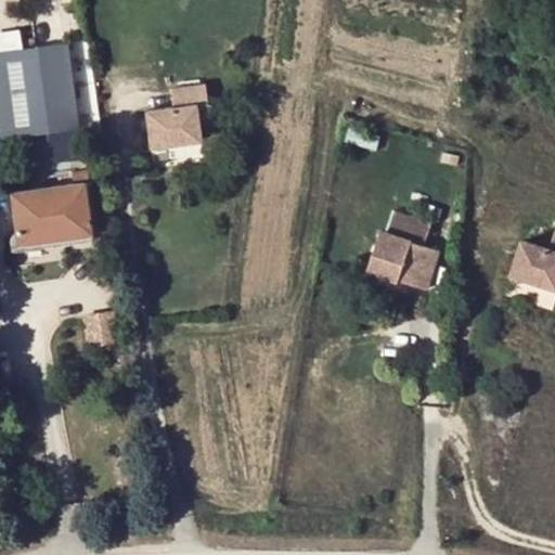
[(76,129),(64,47),(0,54),(0,138),(0,140),(76,129)]
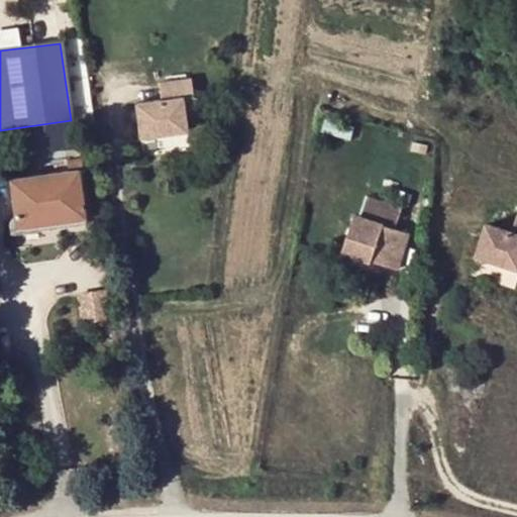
[(133,102),(138,136),(184,130),(182,115),(179,96),(192,94),(189,77),(156,82),(159,99),(133,102)]
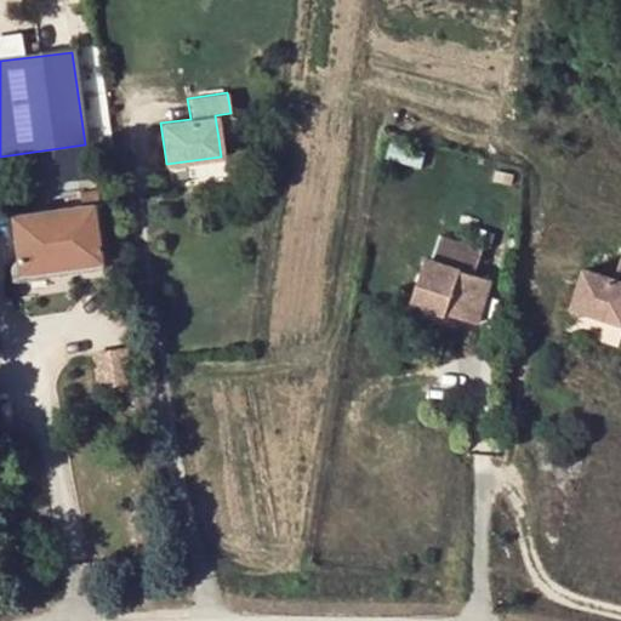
[(234,136),(231,113),(215,115),(218,138),(234,136)]
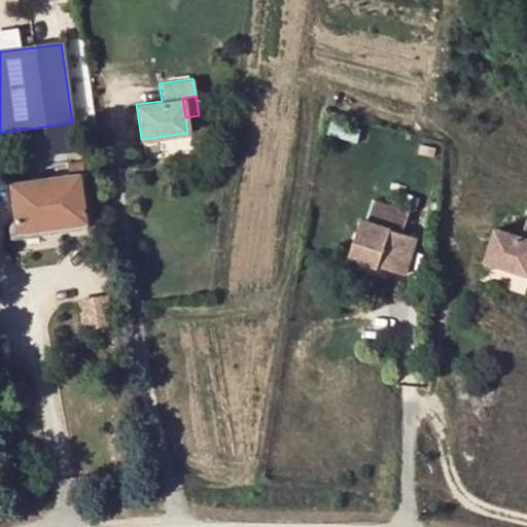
[(10,185),(14,224),(15,233),(85,222),(78,176),(83,175),(81,164),(67,166),(68,176),(10,185)]
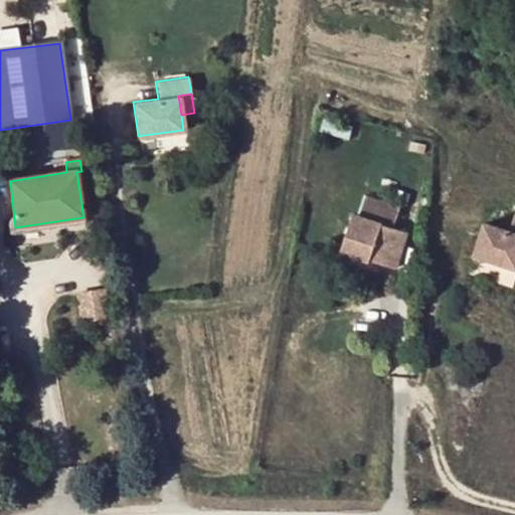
[(354,215),(342,252),(396,270),(407,233),(395,229),(401,211),(365,198),(359,217),(354,215)]
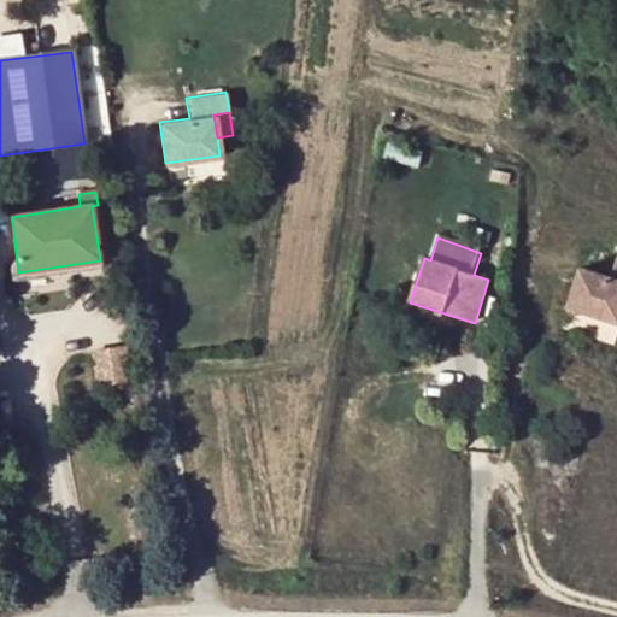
[(616,256),(615,256),(609,276),(579,266),(566,305),(616,321),(616,256)]
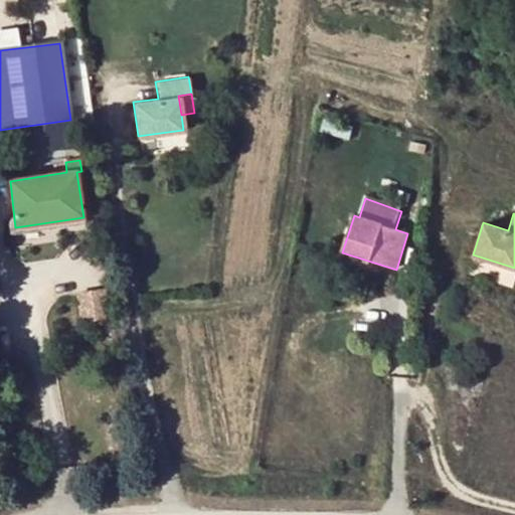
[(84,224),(83,217),(15,227),(14,219),(7,220),(10,234),(84,224)]
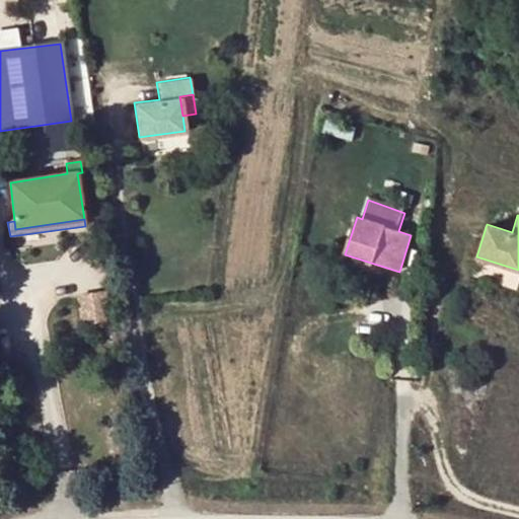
[(81,316),(95,315),(94,290),(80,291),(81,316)]
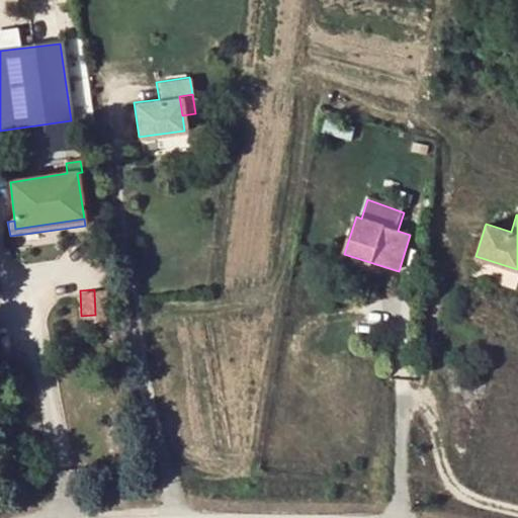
[(96,290),(96,315),(106,315),(106,289),(96,290)]
